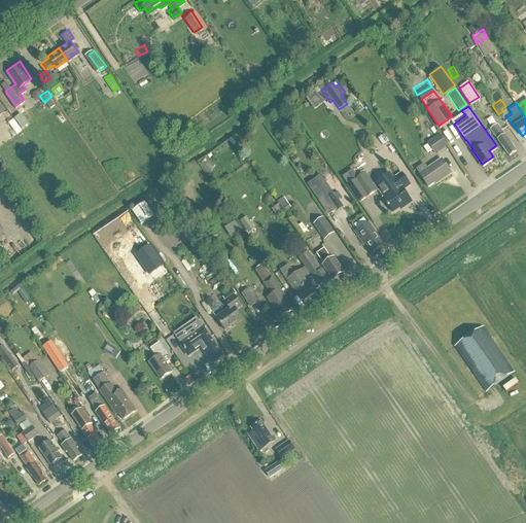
[(16,107),(10,112),(18,123),(25,117),(16,107)]
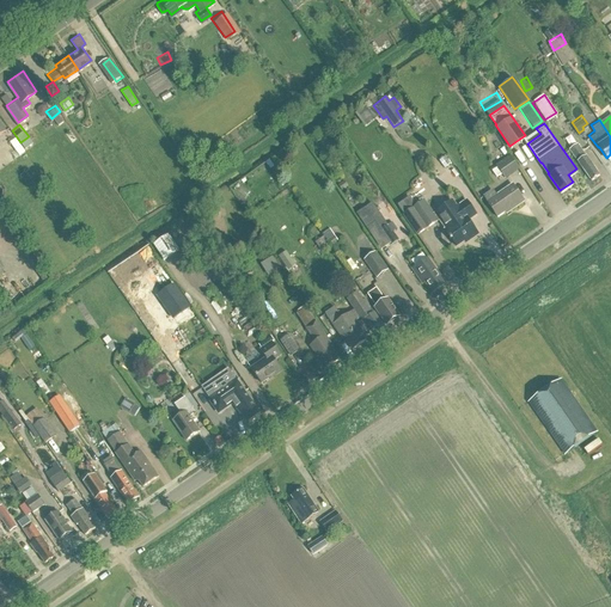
[(576,141),(568,146),(590,178),(598,172),(585,153),(576,141)]
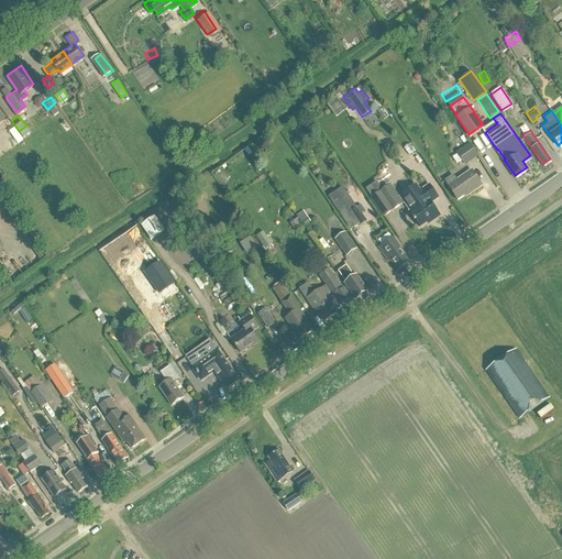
[(461,157),(463,161),(476,152),(469,141),(455,150),(456,151),(452,154),(456,161),(461,157)]
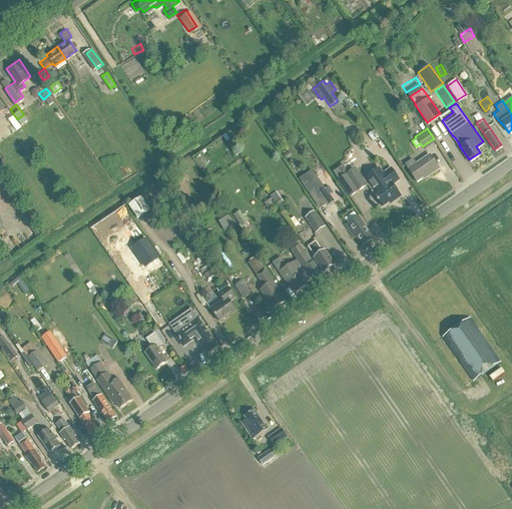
[(450,162),(455,160),(451,151),(446,153),(450,162)]
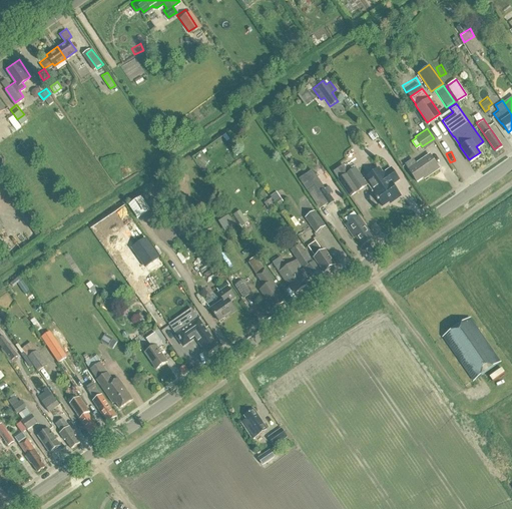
[(408,166),(407,166),(416,179),(426,172),(427,174),(438,166),(428,152),(415,161),(412,157),(405,162),(408,166)]
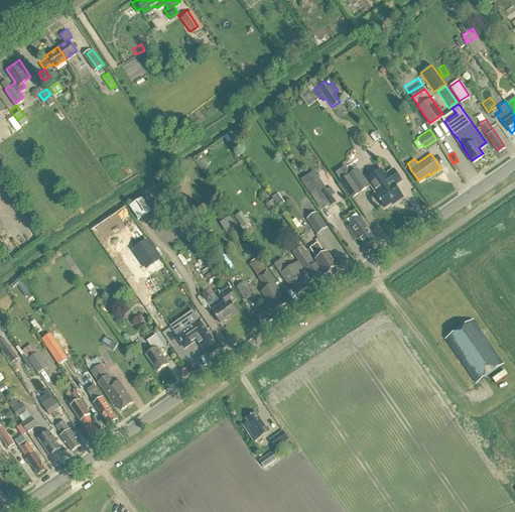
[(368,183),(364,178),(356,167),(351,171),(345,163),(335,170),(340,178),(340,179),(352,196),(368,183)]
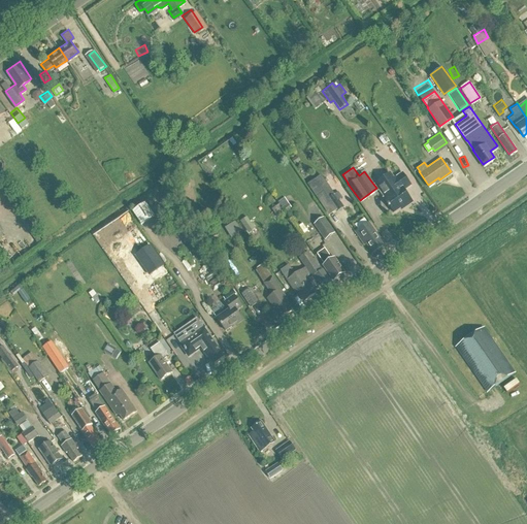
[(404,204),(412,199),(402,187),(409,182),(401,170),(390,178),(386,173),(372,183),(376,188),(377,187),(383,195),(387,202),(386,203),(388,205),(389,204),(392,209),(402,202),(404,204)]
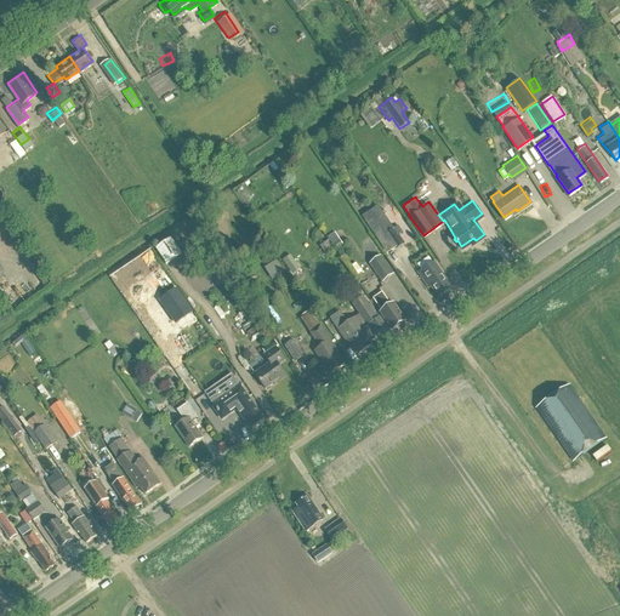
[(377,203),(360,214),(377,238),(386,232),(394,245),(403,240),(398,232),(402,229),(397,223),(393,226),(377,203)]
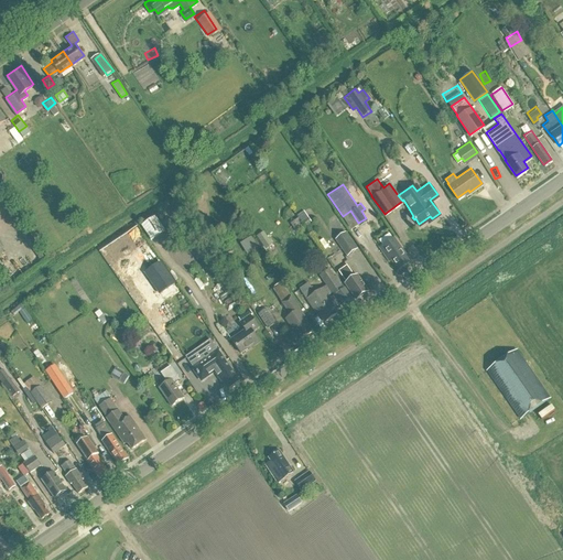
[(303,208),(296,213),(305,226),(312,222),(303,208)]
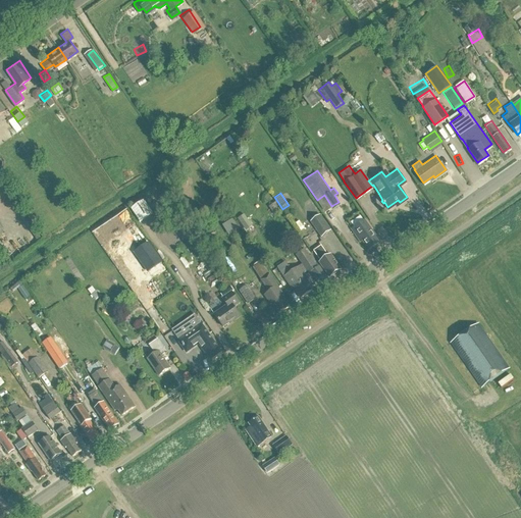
[(310,219),(320,235),(329,227),(319,213),(310,219)]
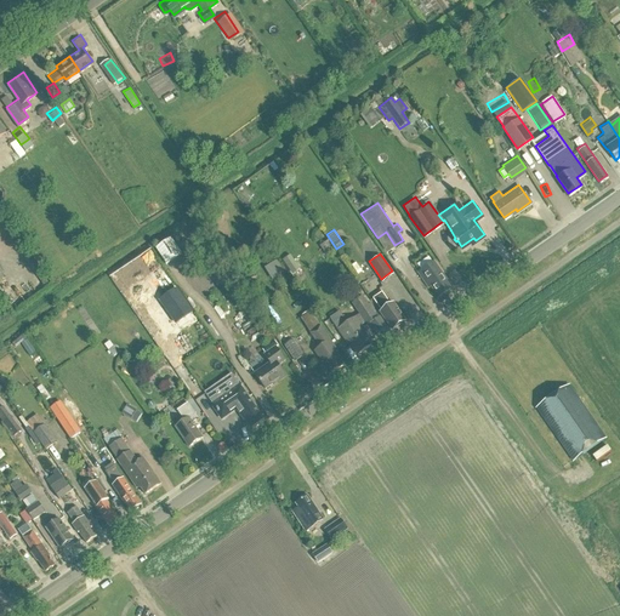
[(416,269),(422,278),(427,285),(430,284),(438,294),(451,285),(433,258),(416,269)]
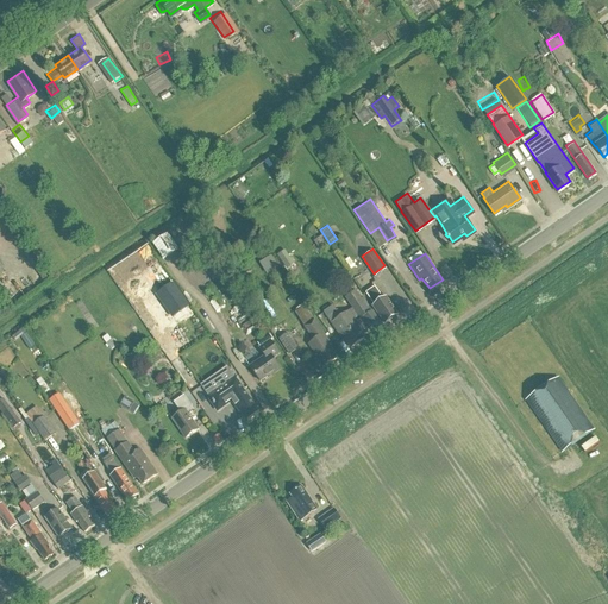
[(264,284),(258,275),(250,281),(256,289),(264,284)]
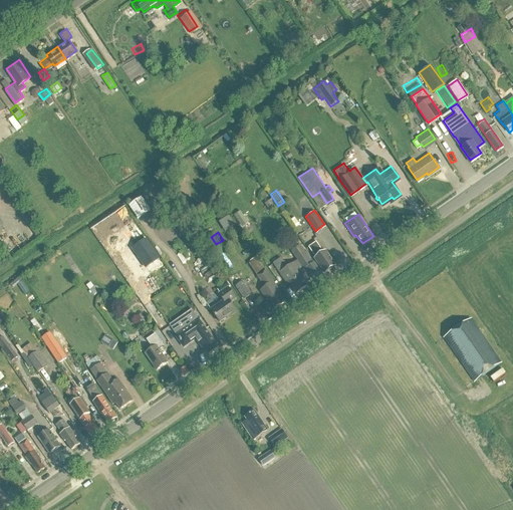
[(181,239),(186,246),(195,240),(189,233),(181,239)]
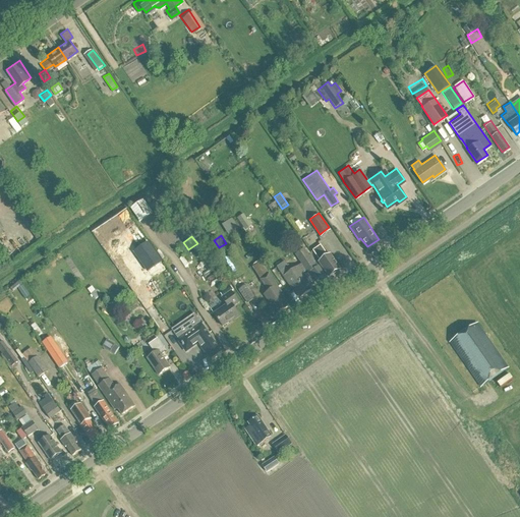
[(148,240),(133,250),(148,270),(162,260),(148,240)]
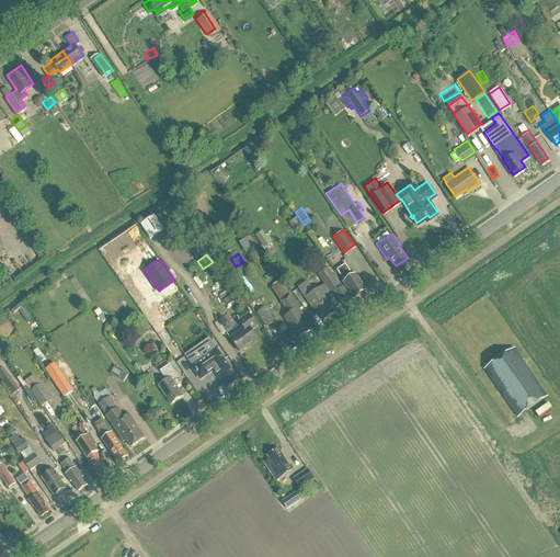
[(343,280),(354,295),(365,287),(354,272),(352,273),(344,262),(336,268),(344,279),(343,280)]
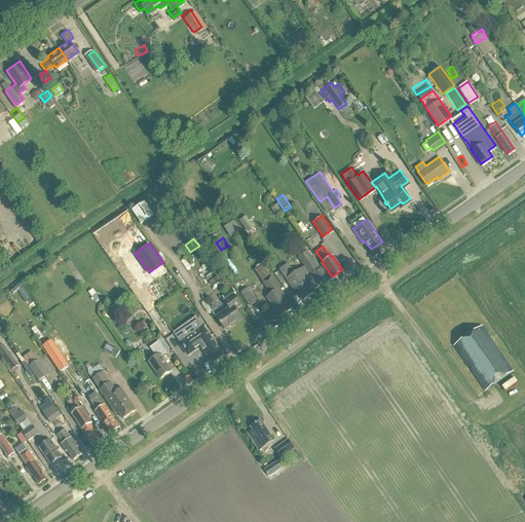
[(308,270),(312,272),(321,285),(329,278),(321,266),(319,267),(306,249),(298,255),(308,270)]
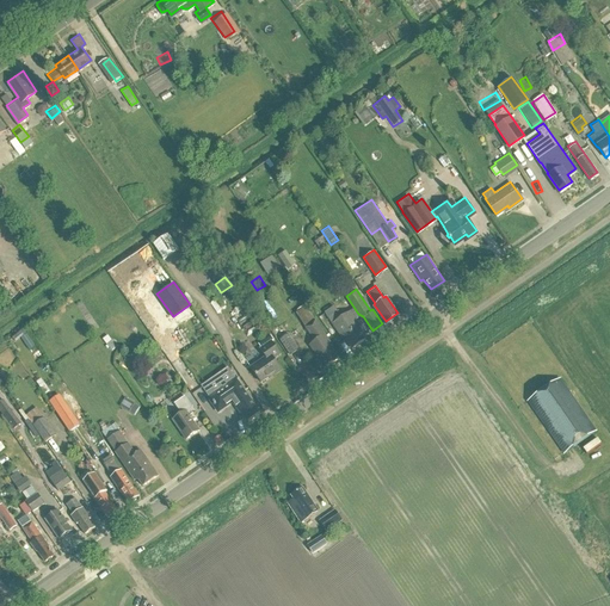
[(343,334),(351,346),(365,335),(358,325),(359,323),(349,308),(340,314),(332,303),(324,309),(342,335),(343,334)]
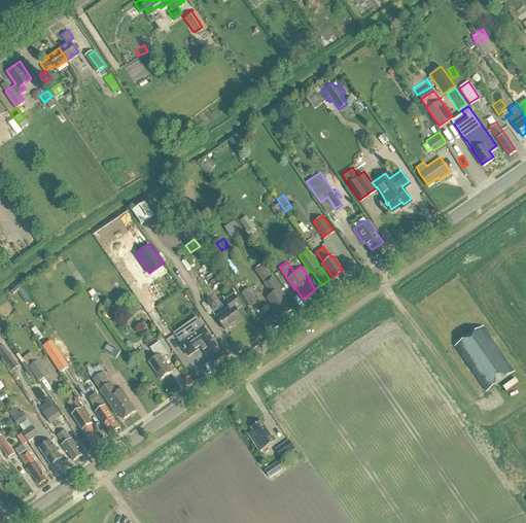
[(266,295),(273,305),(274,304),(281,314),(291,307),(284,297),(286,295),(271,274),(263,280),(271,291),(266,295)]
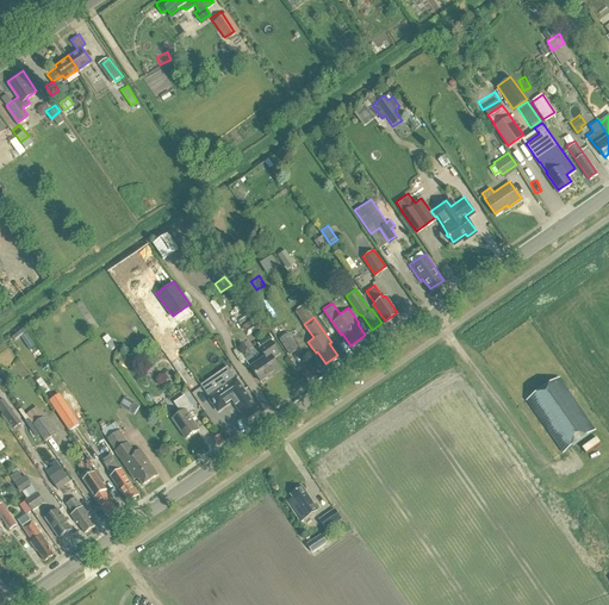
[(299,345),(289,330),(279,336),(290,351),(299,345)]
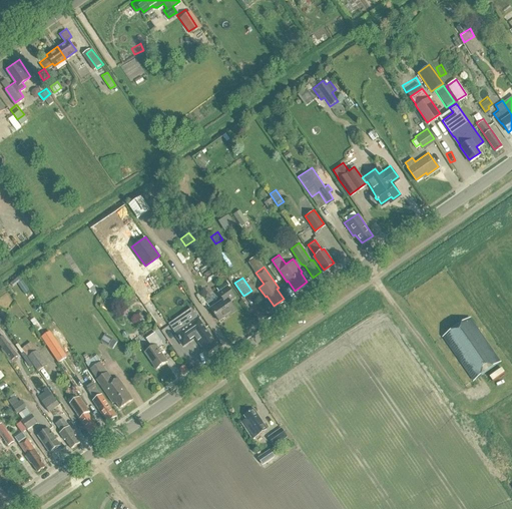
[(222,298),(209,307),(217,319),(234,308),(228,299),(234,295),(226,285),(217,291),(222,298)]
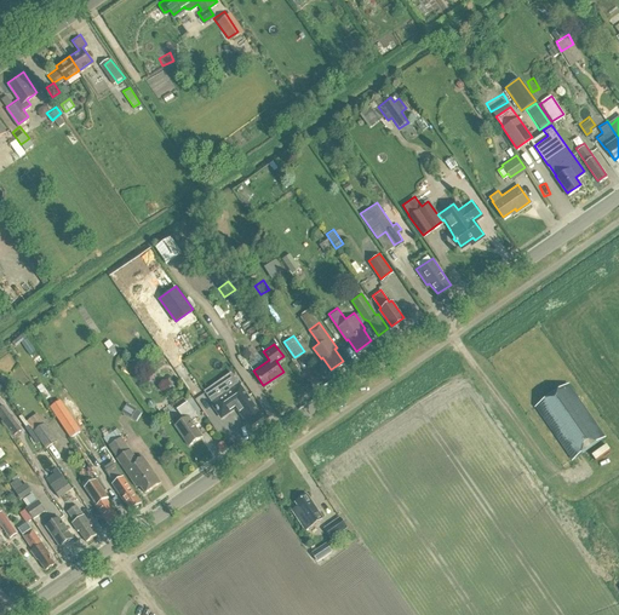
[(234,404),(242,415),(244,414),(251,425),(263,418),(239,381),(211,401),(221,414),(234,404)]
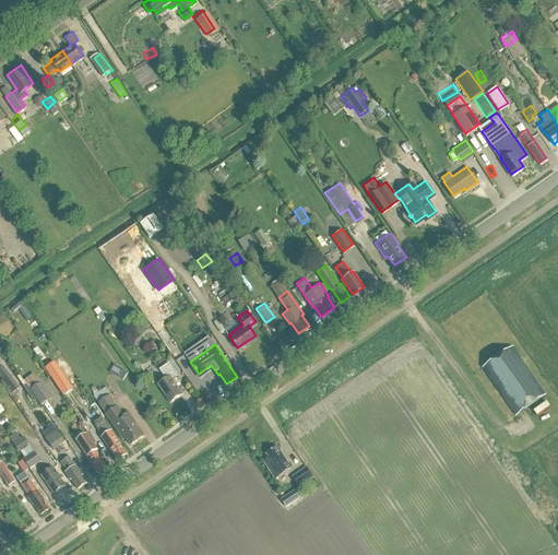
[(482,365),(513,412),(543,392),(511,345),(482,365)]
